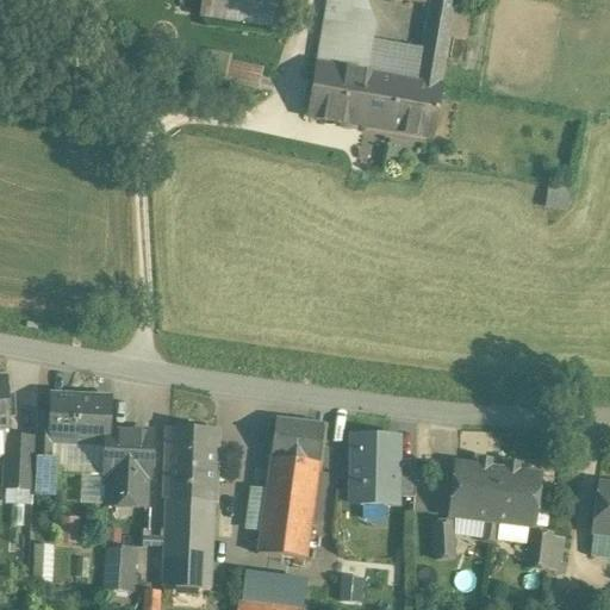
[(288,0),(203,0),(200,18),(284,31),(288,0)]
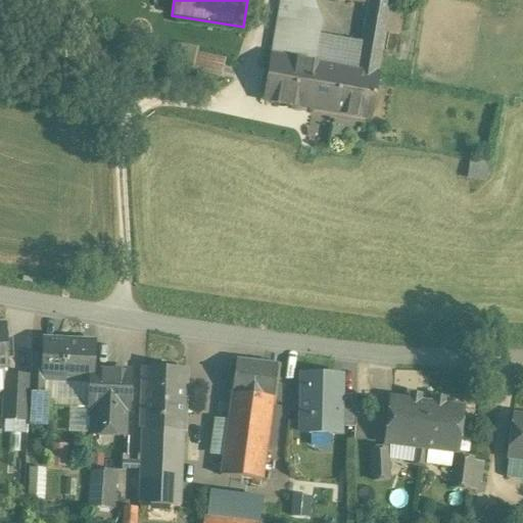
[(307,0),(281,0),(272,58),(297,62),(307,0)]
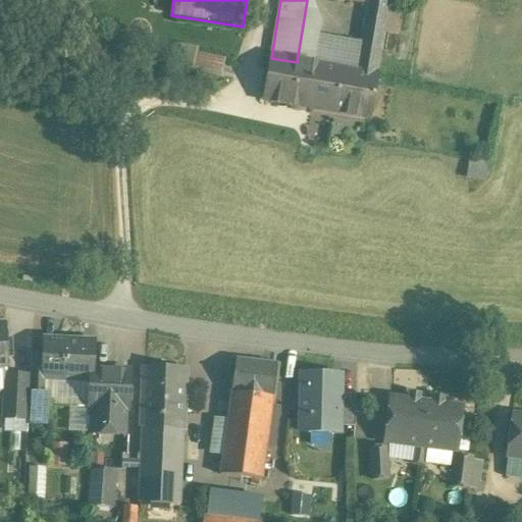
[(311,0),(307,0),(297,62),(312,64),(320,21),(311,0)]
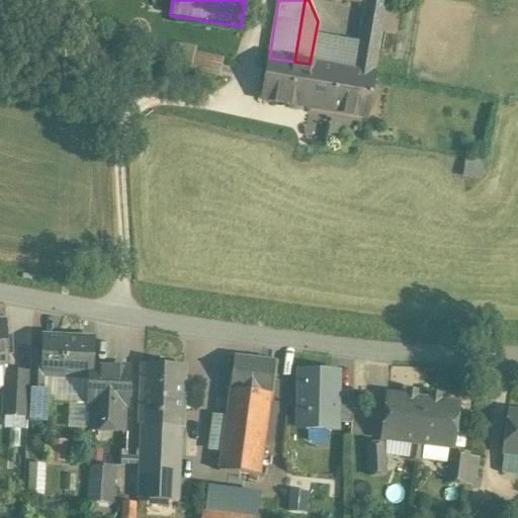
[(386,0),(346,0),(364,3),(353,71),(374,74),(381,33),(386,0)]
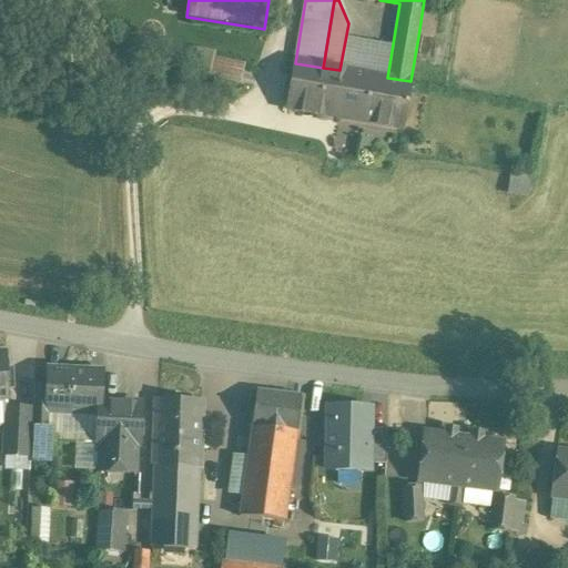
[(438,0),(424,0),(418,37),(433,39),(438,0)]
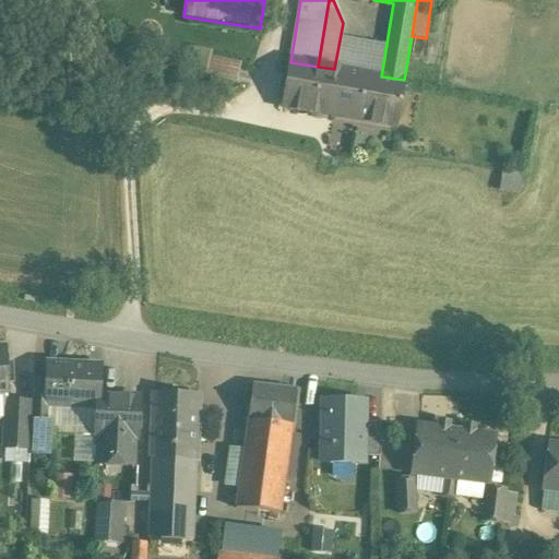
[(239,64),(209,57),(204,74),(204,76),(234,83),(239,64)]
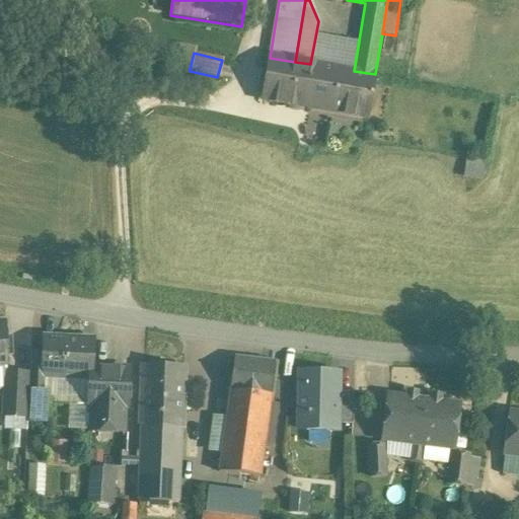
[(295,62),(270,58),(263,100),(330,113),(339,68),(310,64),(295,62)]
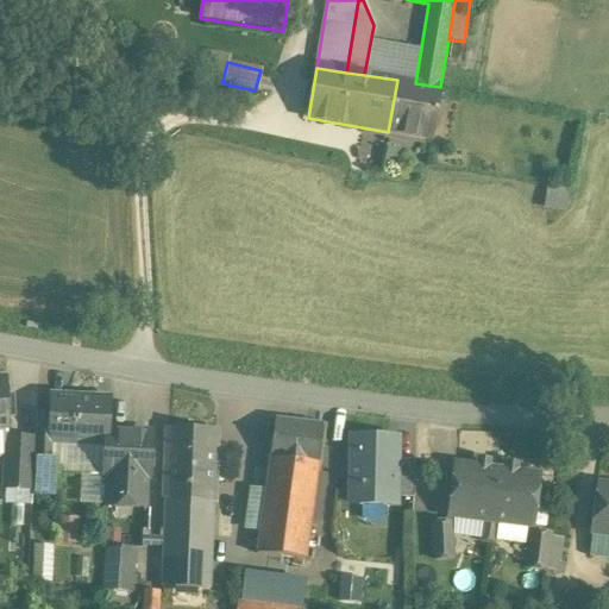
[(415,83),(397,80),(388,132),(431,139),(440,87),(415,83)]
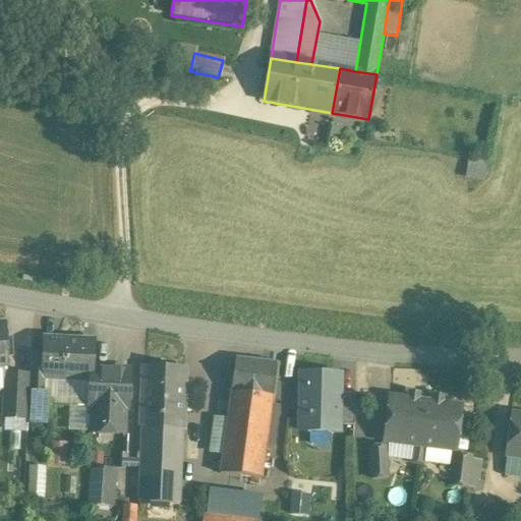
[(6,325),(0,325),(0,366),(8,367),(6,325)]
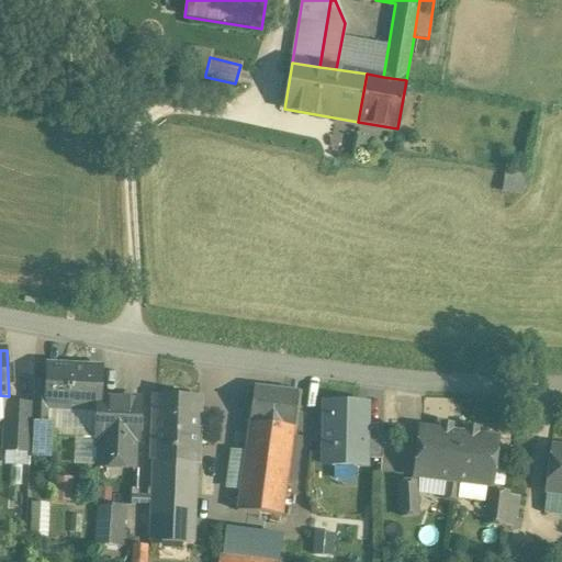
[(101,368),(47,364),(46,407),(47,407),(46,429),(97,431),(98,409),(99,409),(99,397),(101,368)]
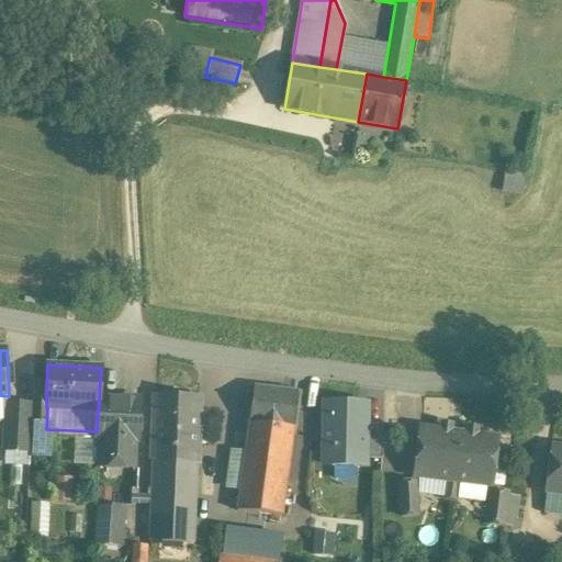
[(299,392),(254,386),(249,424),(293,429),(299,392)]
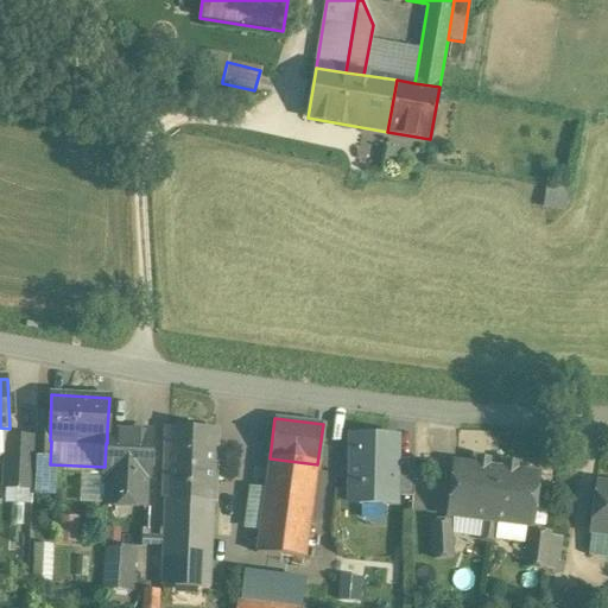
[(150,432),(107,430),(107,443),(106,443),(105,467),(105,475),(107,475),(106,501),(144,502),(145,477),(149,477),(150,432)]
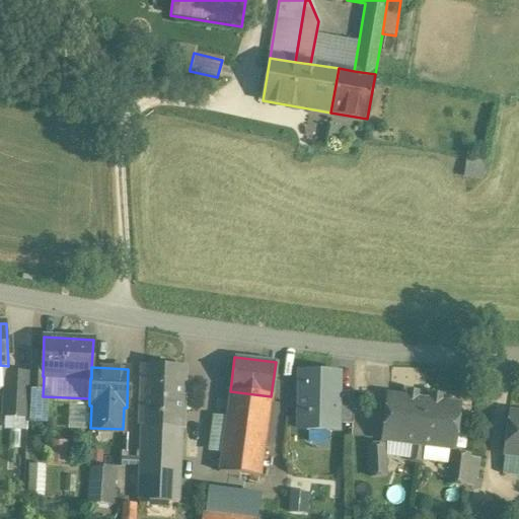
[(183,369),(143,367),(141,426),(181,427),(183,369)]
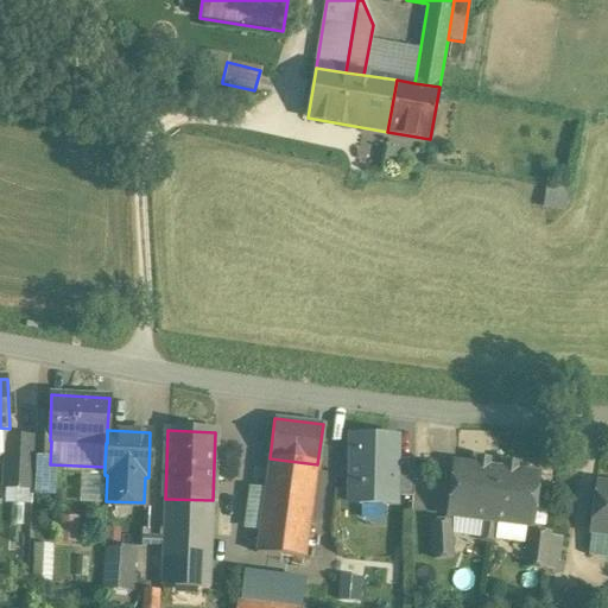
[(387,435),(360,434),(360,444),(350,444),(349,485),(359,486),(359,505),(387,506),(387,496),(396,498),(397,460),(387,458),(387,435)]
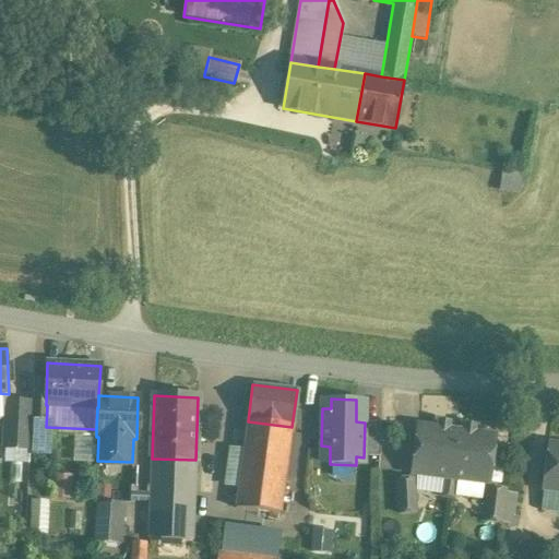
[(292,427),(248,421),(244,449),(239,483),(236,508),(281,513),(292,427)]
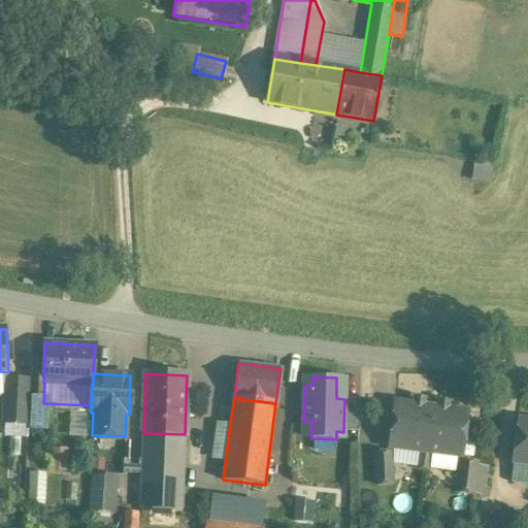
[(431,408),(395,403),(390,447),(425,452),(431,408)]
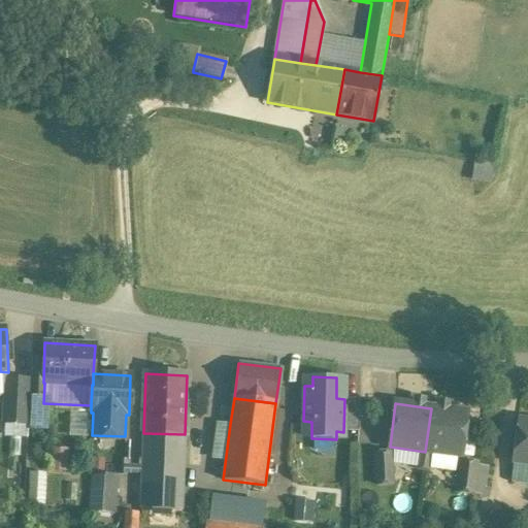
[(467,413),(431,408),(425,452),(461,457),(467,413)]
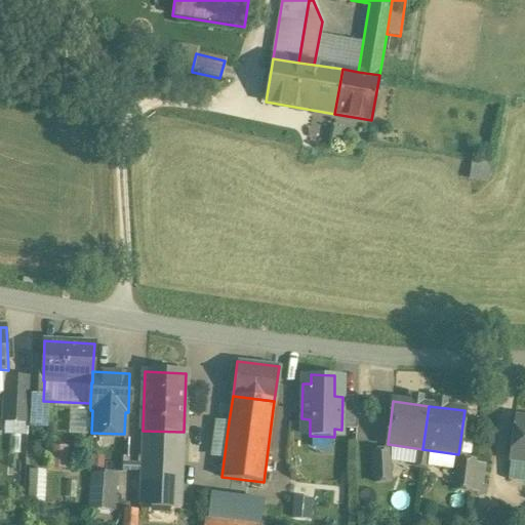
[(524,418),(516,417),(508,477),(513,480),(524,481),(524,418)]
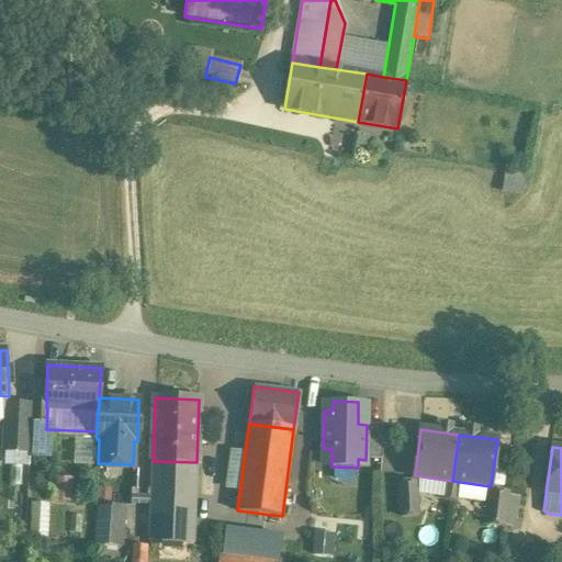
[(232,450),(227,484),(240,485),(245,451),(232,450)]
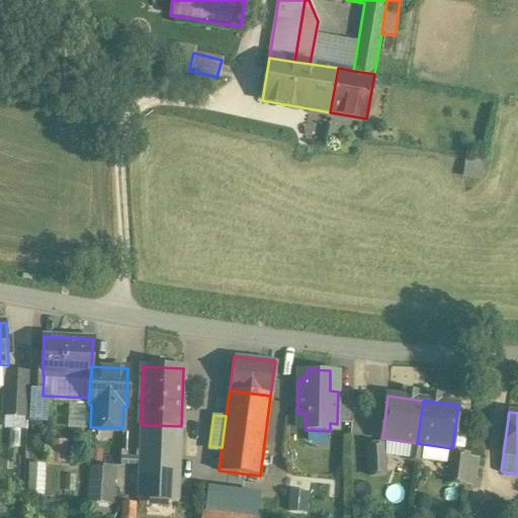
[(181,426),(141,425),(140,460),(180,461),(181,426)]
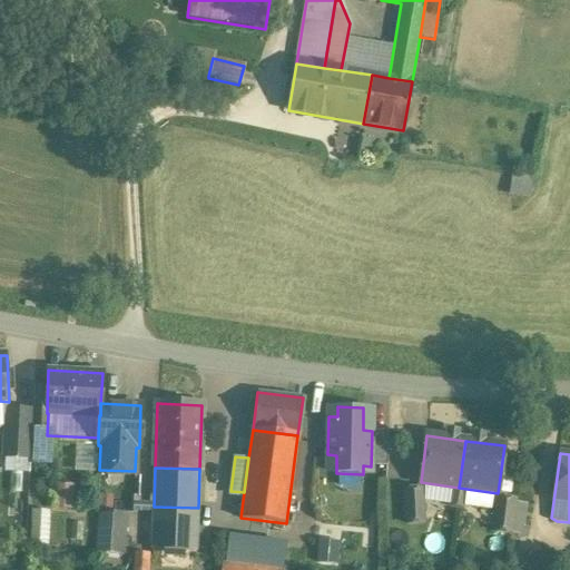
[(75,504),(72,482),(58,483),(59,505),(75,504)]
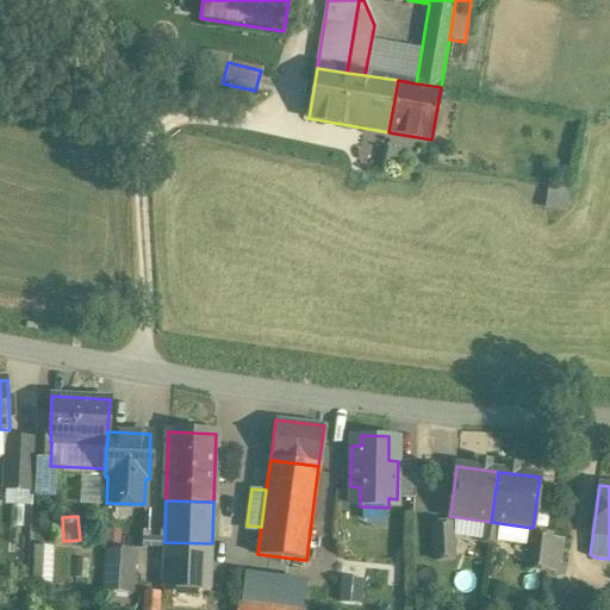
[(449,523),(433,524),(435,560),(454,559),(452,522),(449,522),(449,523)]
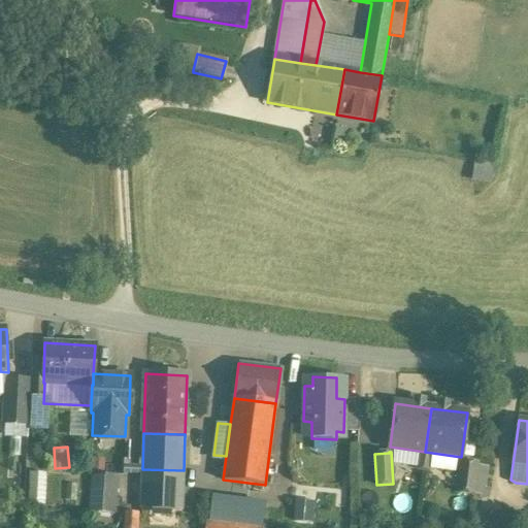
[(477,463),(461,461),(457,492),(473,494),(477,463)]
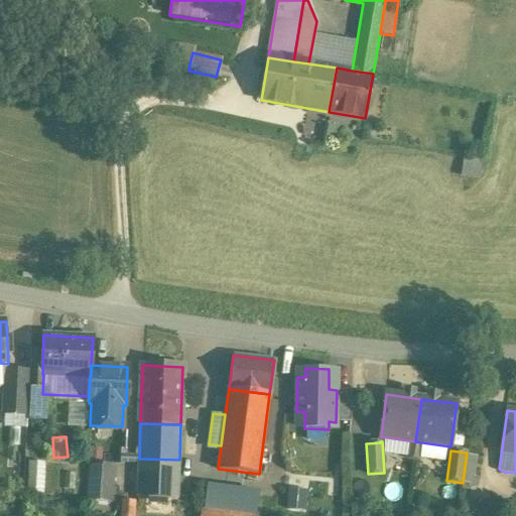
[(179,460),(139,459),(137,498),(177,500),(179,460)]
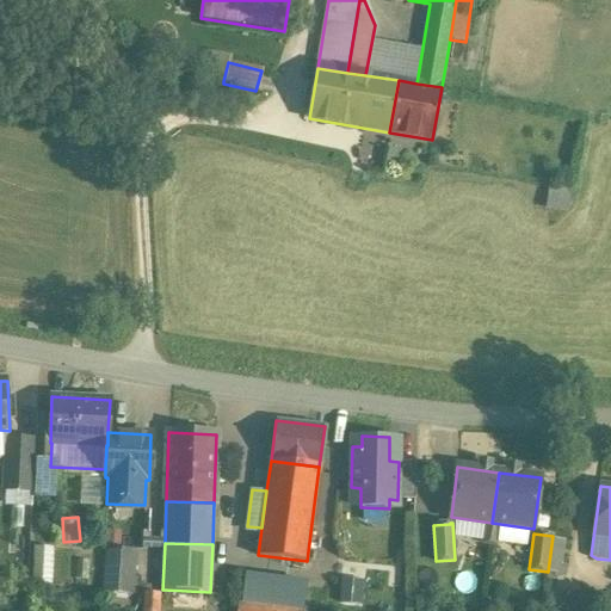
[(31,580),(51,581),(54,547),(34,545),(31,580)]
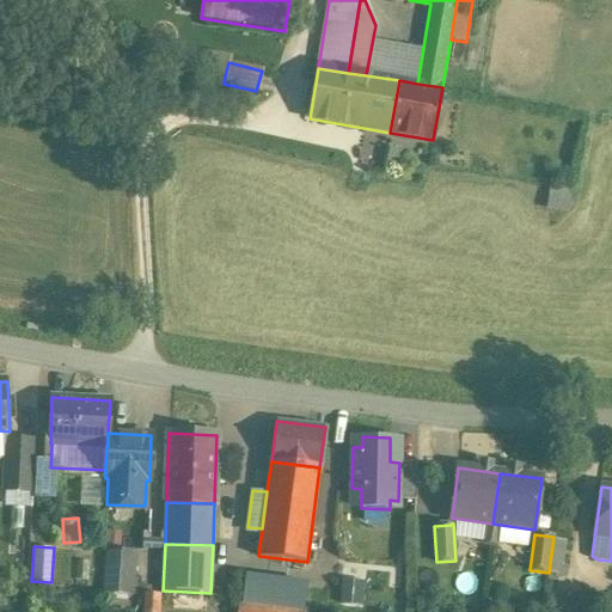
[(134,551),(108,550),(105,593),(132,594),(134,551)]
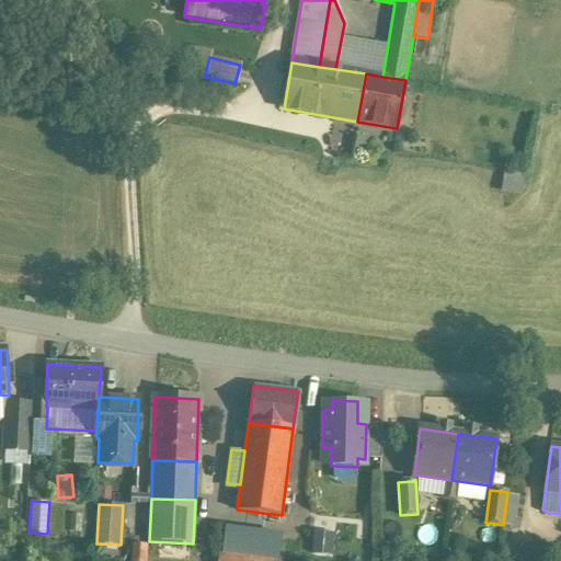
[(217,560),(274,560),(278,530),(221,525),(217,560)]
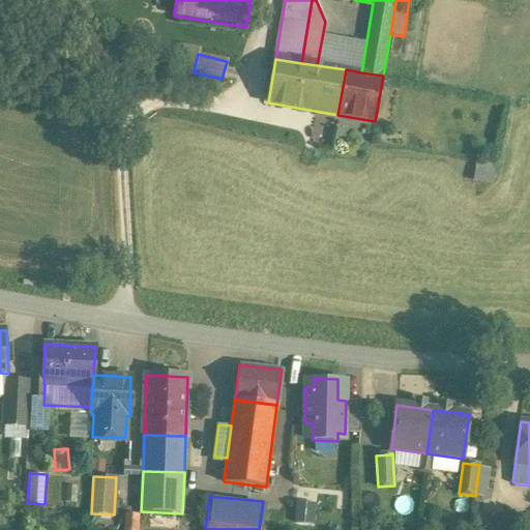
[(312,523),(312,504),(297,503),(296,522),(312,523)]
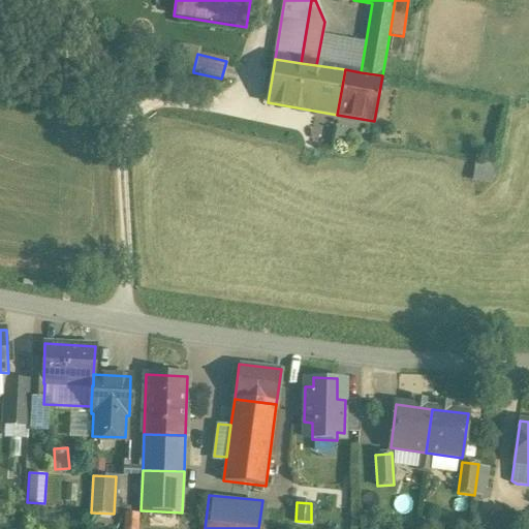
[(127,528),(138,528),(138,512),(128,512),(127,528)]
